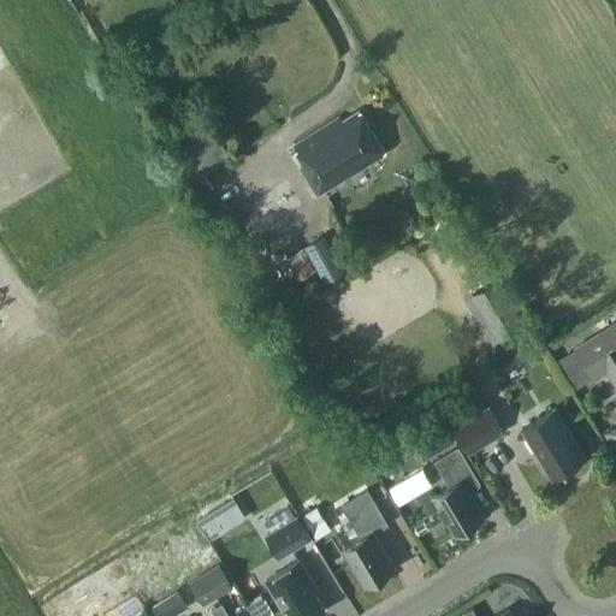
[(301,165),(318,193),(385,152),(359,110),(343,119),(341,117),(294,144),(304,163),(301,165)]
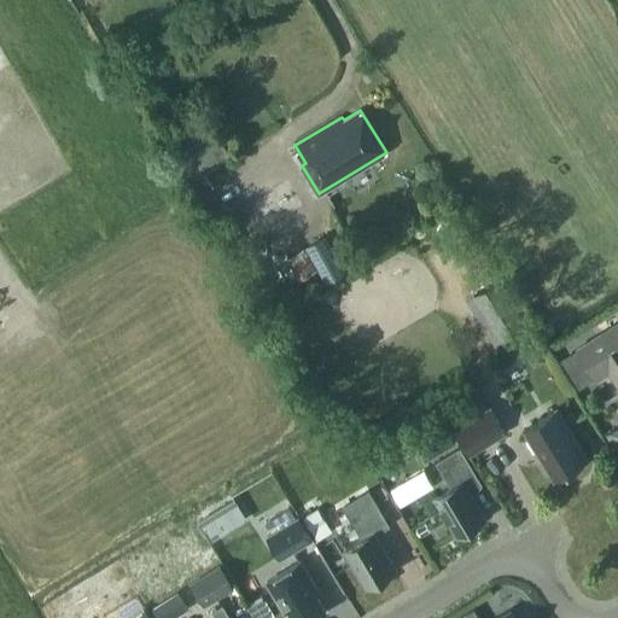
[(305,248),(325,283),(345,272),(325,237),(305,248)]
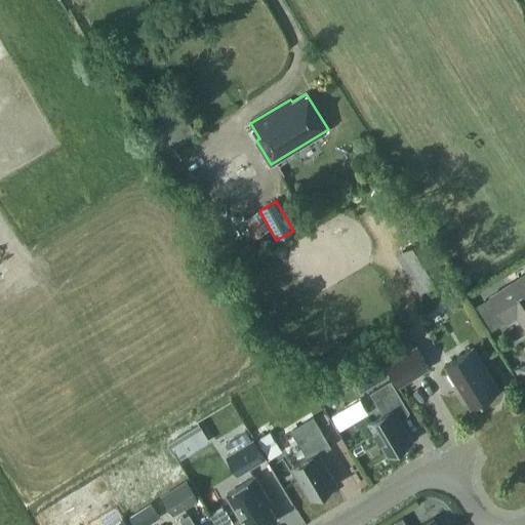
[(268,230),(257,211),(243,219),(252,238),(268,230)]
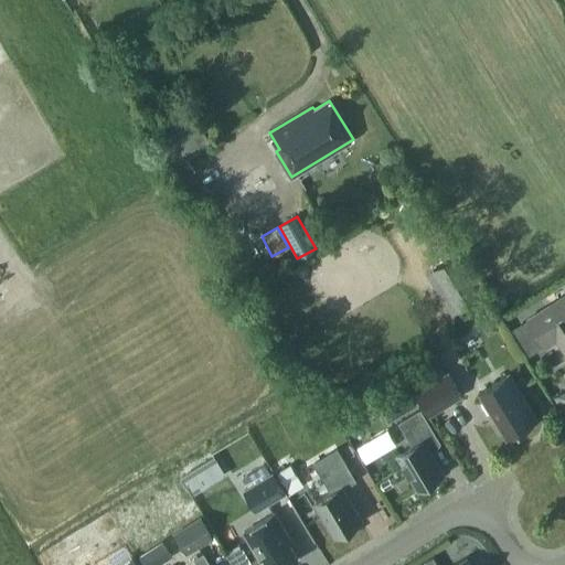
[(457,255),(432,270),(457,311),(481,297),(457,255)]
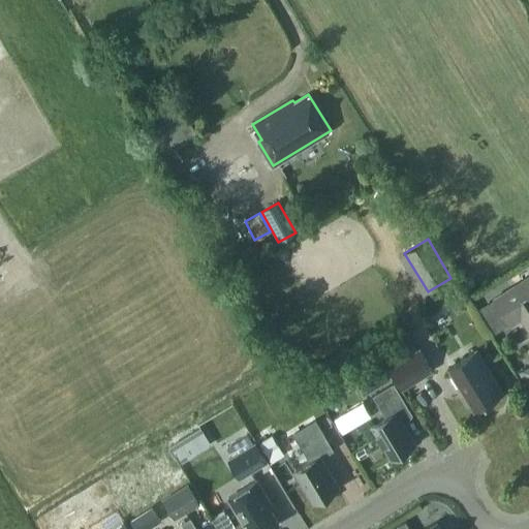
[(493,324),(505,317),(510,328),(522,320),(528,332),(528,277),(516,285),(494,300),(481,307),(493,324)]
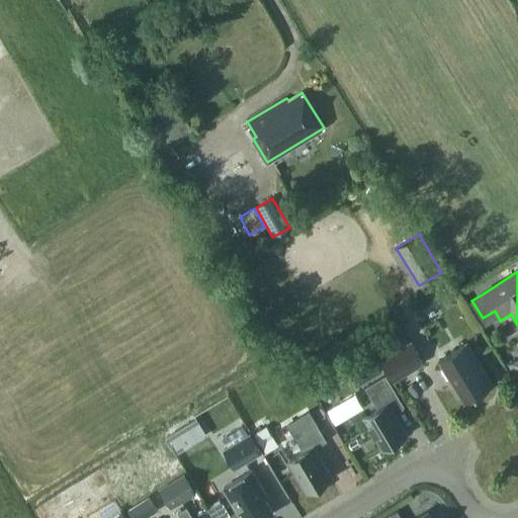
[(375,340),(370,343),(379,359),(390,353),(379,337),(375,340)]
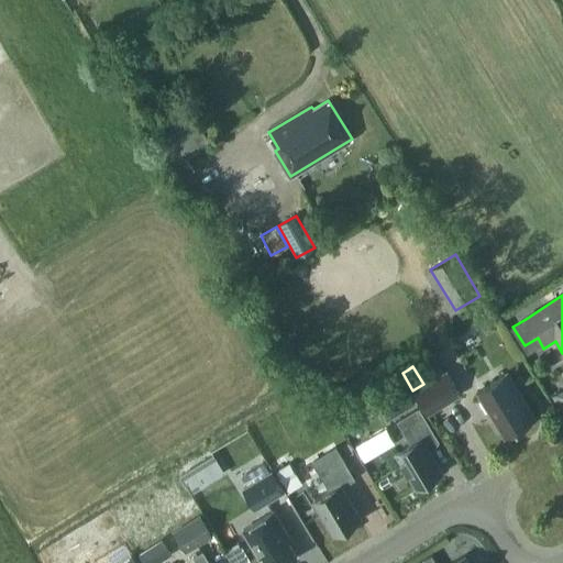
[(412,390),(428,415),(461,394),(446,370),(423,384),(412,390)]
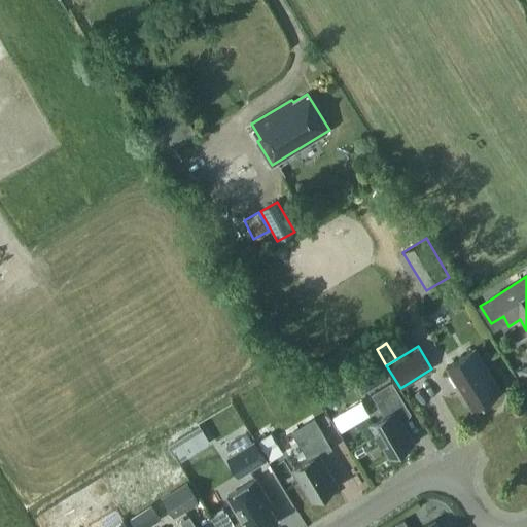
[(464,402),(468,402),(471,408),(499,391),(473,349),(446,365),(460,390),(459,394),(464,402)]
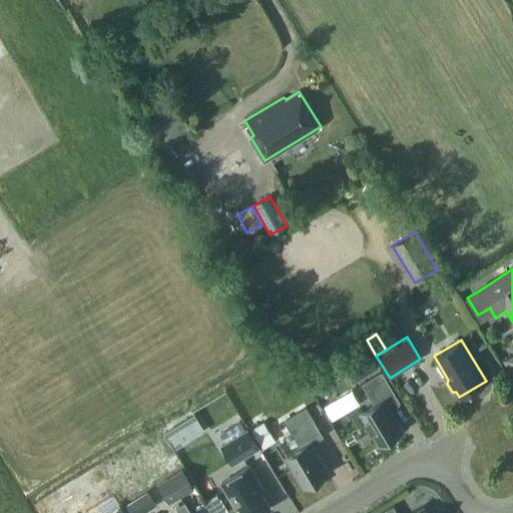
[(340,362),(353,383),(379,367),(366,346),(340,362)]
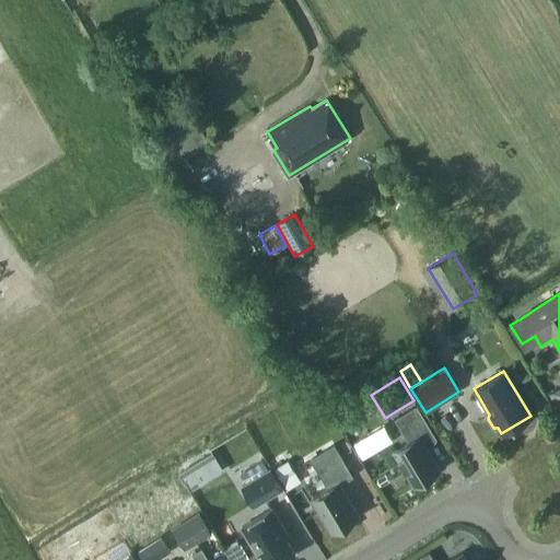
[(408,441),(393,451),(413,485),(439,469),(419,438),(430,430),(416,406),(394,419),(408,441)]
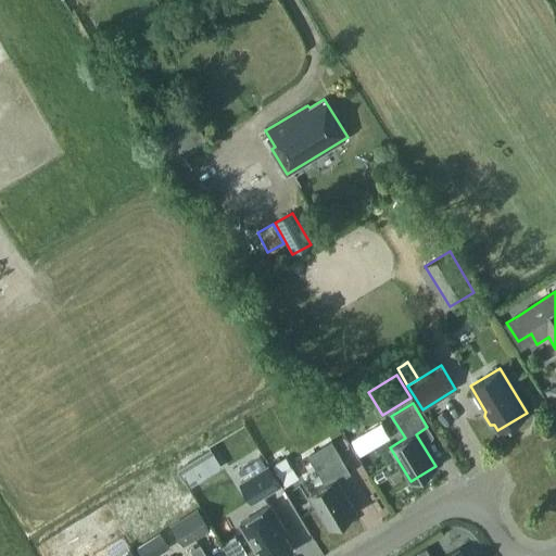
[(325,484),(310,493),(329,527),(354,513),(335,480),(349,471),(330,442),(308,455),(325,484)]
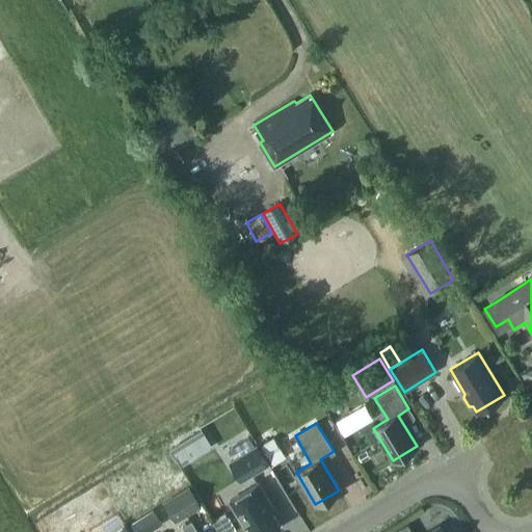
[(273,436),(261,445),(267,456),(281,448),(273,436)]
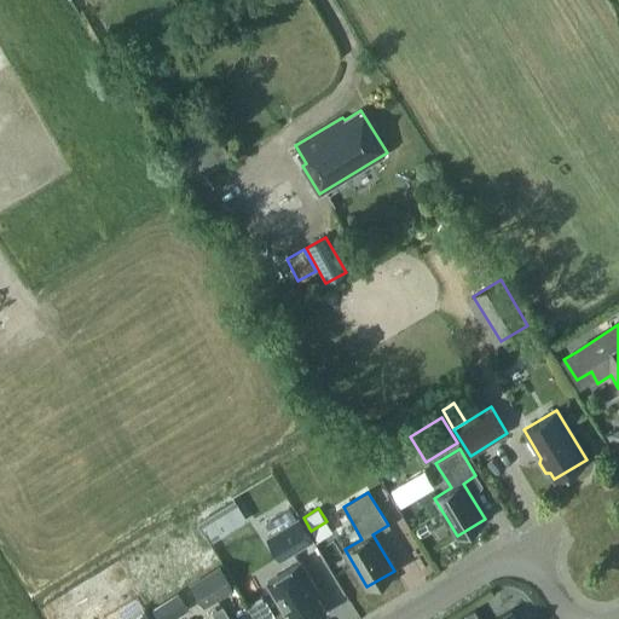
[(266,536),(281,560),(313,541),(299,516),(266,536)]
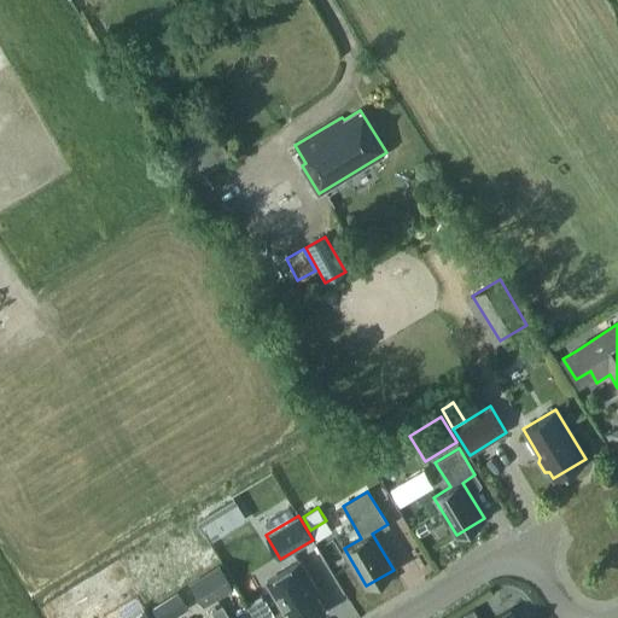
[(318,592),(299,561),(266,582),(284,612),(286,610),(291,617),(313,617),(325,611),(314,593),(318,592)]
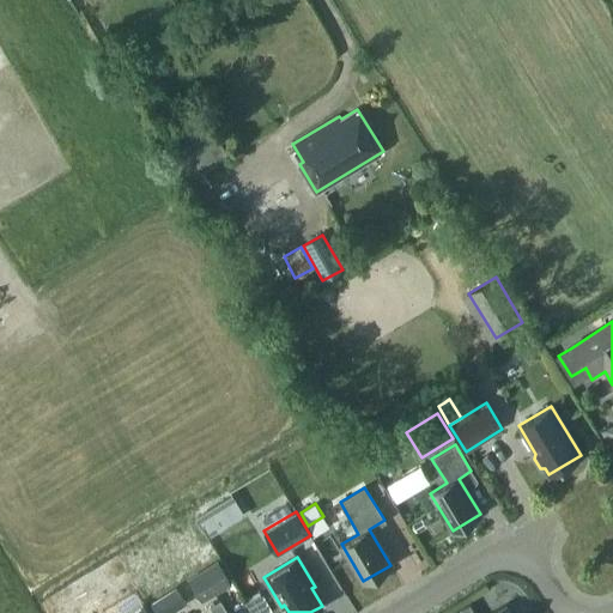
[(188,577),(204,601),(232,583),(218,559),(188,577)]
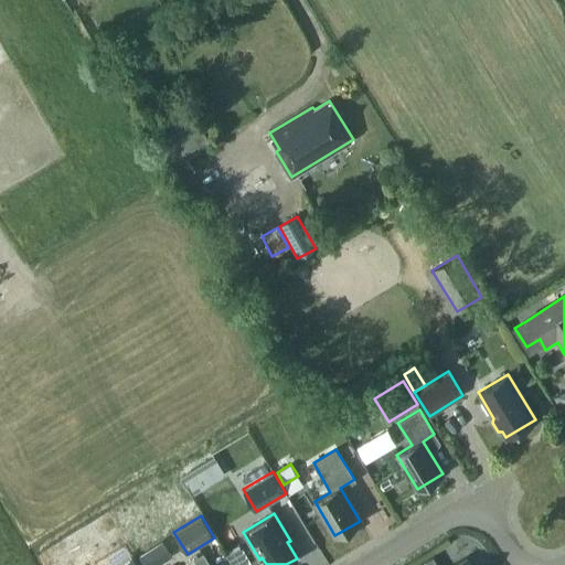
[(139,555),(145,564),(159,564),(173,556),(162,540),(139,555)]
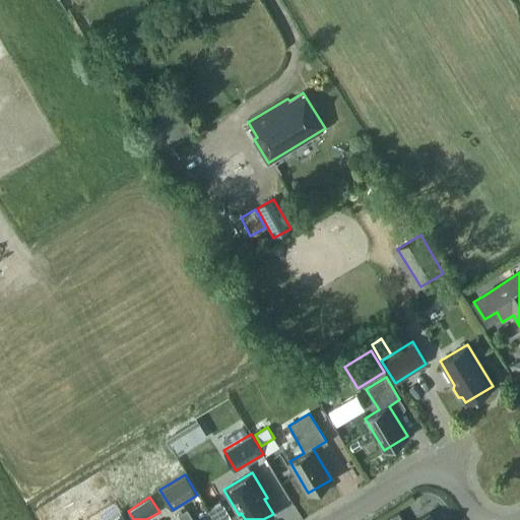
[(213,519),(223,519),(231,517),(220,497),(205,504),(213,519)]
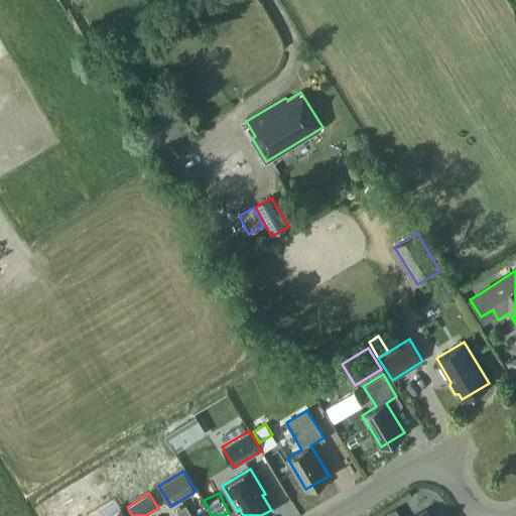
[(191,515),(185,505),(176,510),(179,515),(191,515)]
